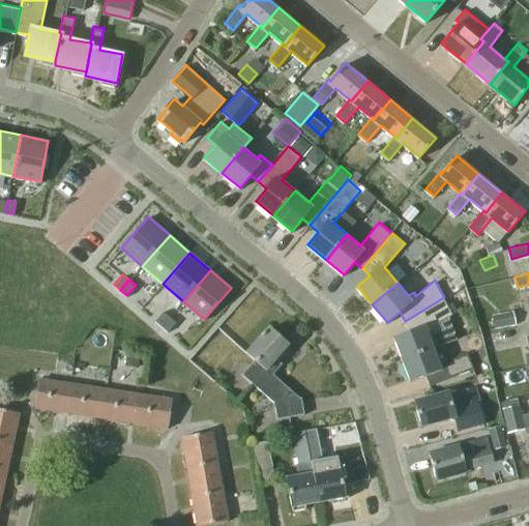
[(453,313),(444,297),(405,321),(410,330),(394,337),(403,358),(434,346),(458,338),(449,315),(453,313)]
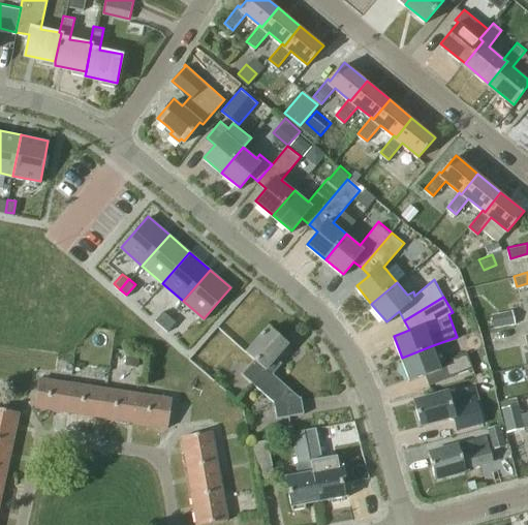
[(491,312),(494,326),(514,321),(511,308),(491,312)]
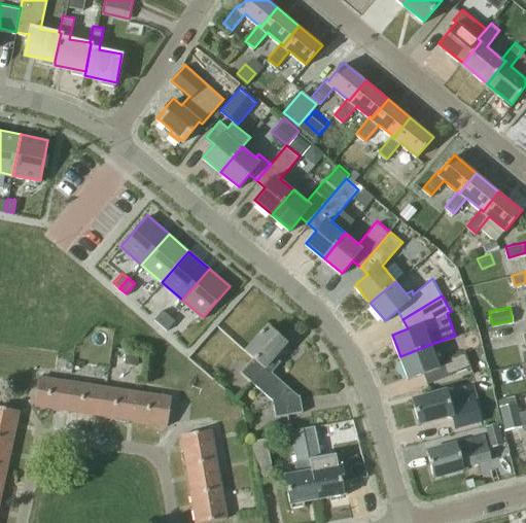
[(161,323),(169,313),(163,308),(153,317),(161,323)]
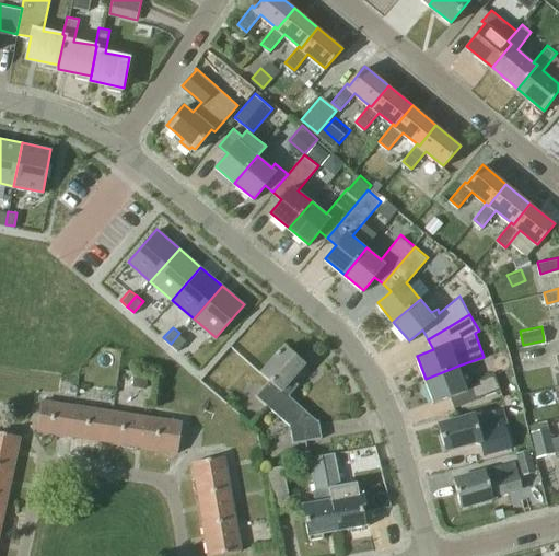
[(177,349),(186,338),(179,333),(171,344),(177,349)]
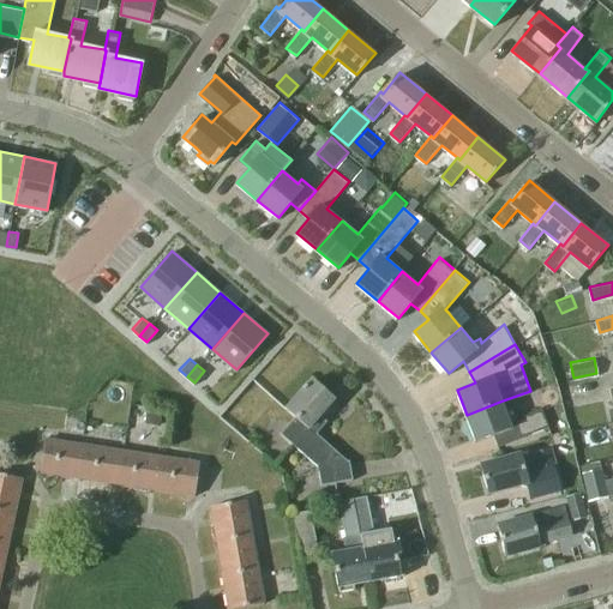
[(350,460),(310,424),(334,398),(313,379),(288,406),(298,415),(282,432),(319,464),(323,483),(354,477),(350,460)]
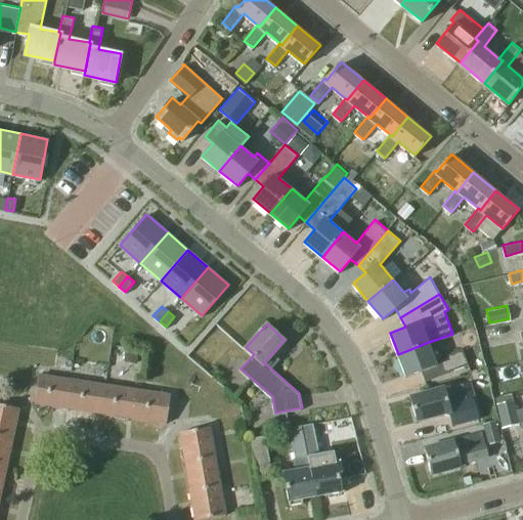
[(435,358),(429,342),(398,354),(406,376),(422,370),(425,380),(469,363),(463,348),(435,358)]
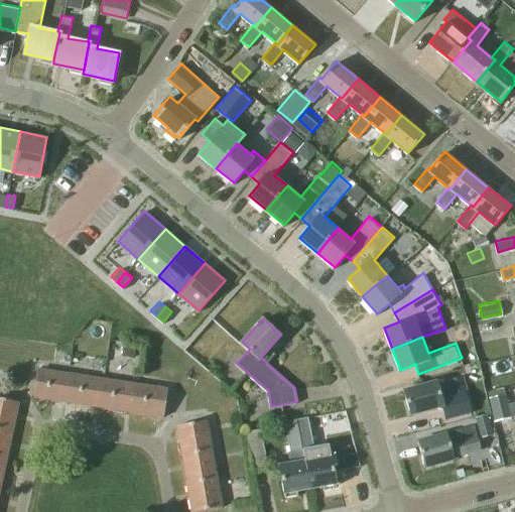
[(35,395),(68,400),(72,372),(40,367),(35,395)]
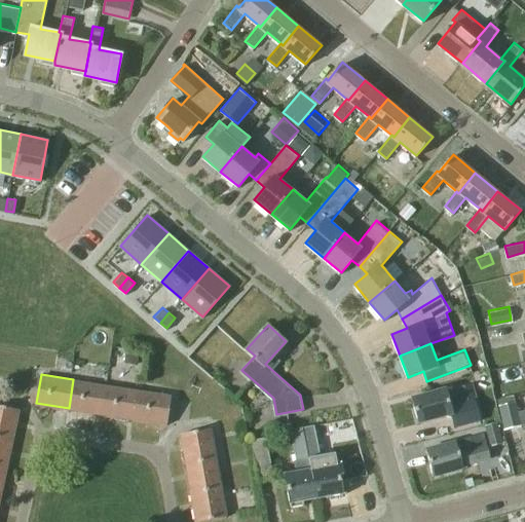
[(73,379),(69,408),(102,413),(106,384),(73,379)]
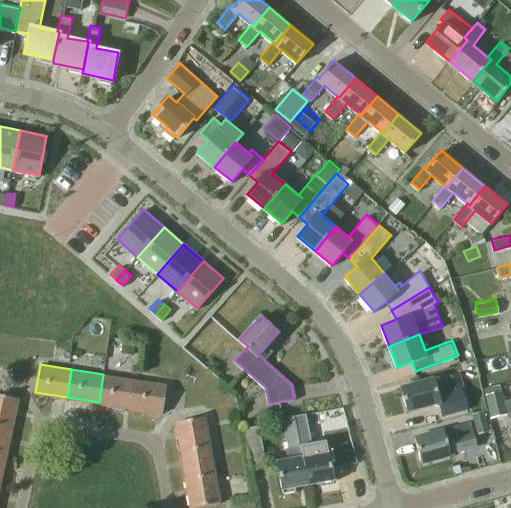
[(99,402),(131,406),(135,379),(103,374),(99,402)]
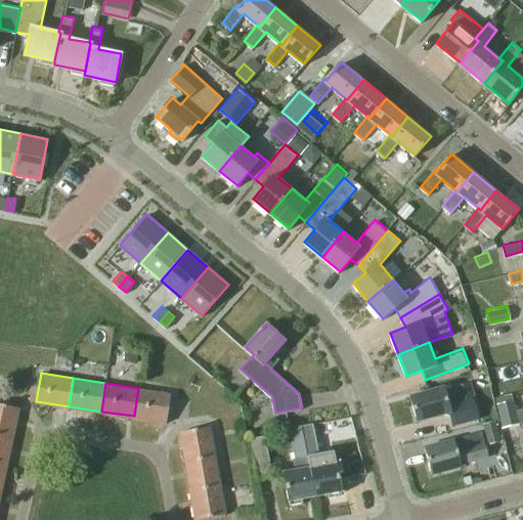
[(418,420),(449,412),(452,425),(479,418),(473,395),(468,397),(464,383),(445,387),(444,386),(411,395),(418,420)]
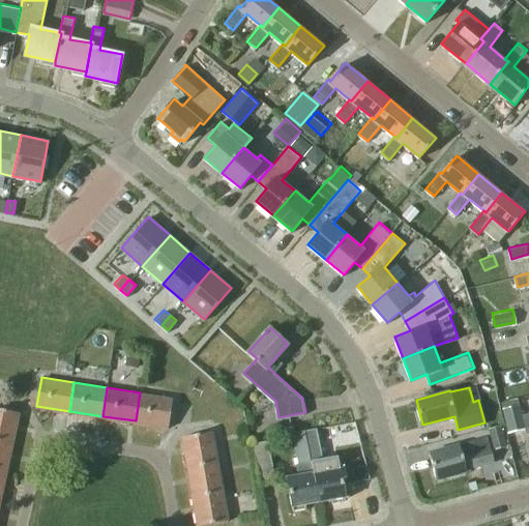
[(173,398),(140,392),(136,420),(168,426),(173,398)]
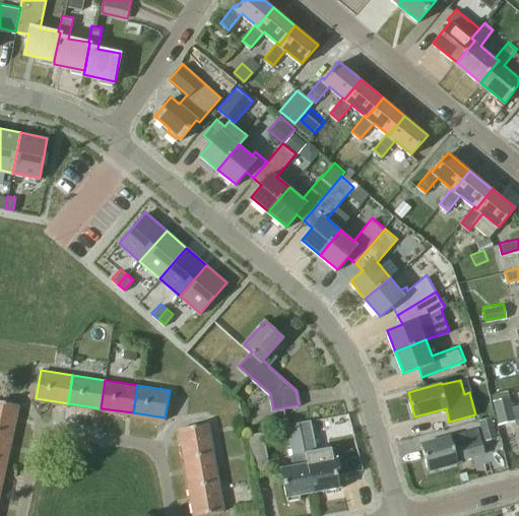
[(497,423),(516,418),(512,396),(493,400),(497,423)]
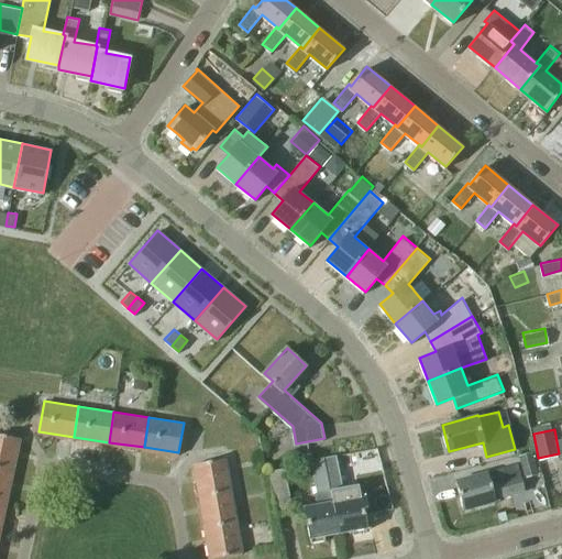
[(0,433),(0,464),(14,469),(21,437),(0,433)]
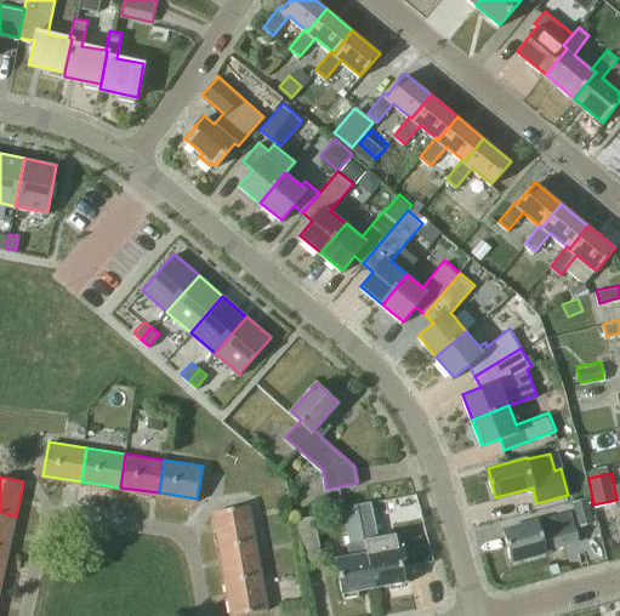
[(592,507),(589,496),(573,501),(575,512),(592,507)]
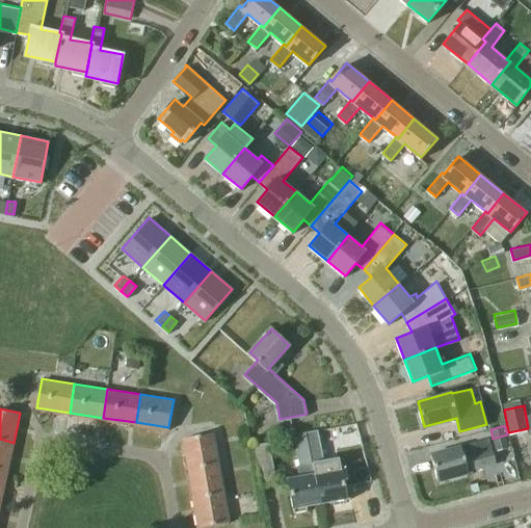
[(294,433),(297,446),(309,444),(320,503),(348,498),(342,469),(341,469),(338,456),(325,458),(320,428),(294,433)]
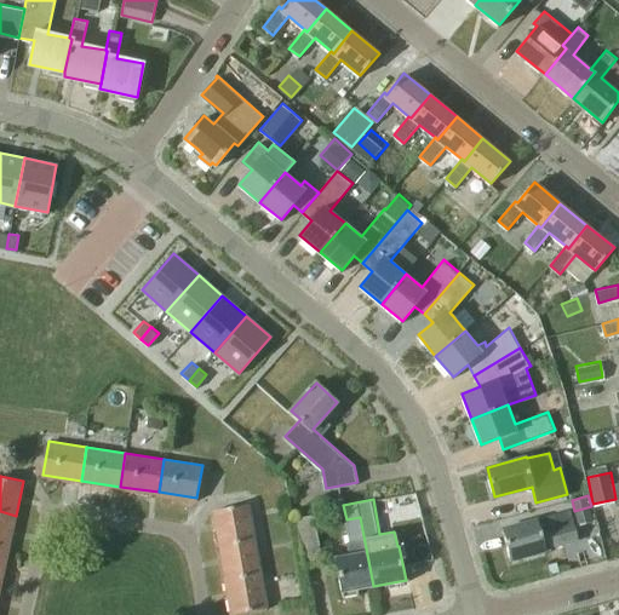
[(213,510),(221,545),(256,538),(250,504),(213,510)]
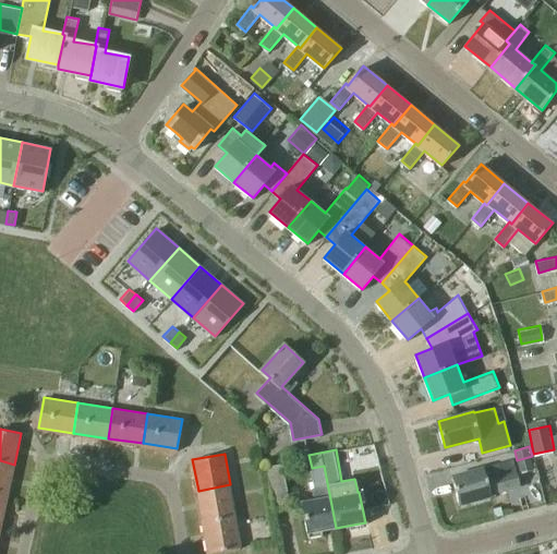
[(484,466),(484,467),(452,476),(460,503),(508,491),(507,489),(521,485),(515,458),(484,466)]
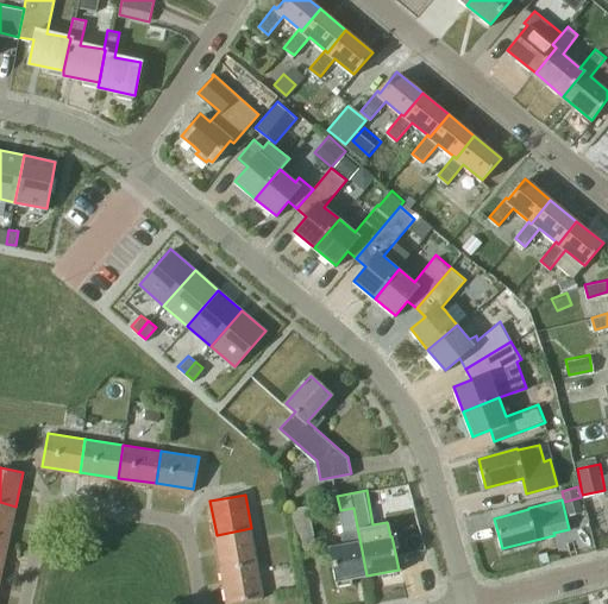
[(0,538),(8,540),(16,507),(0,502),(0,538)]
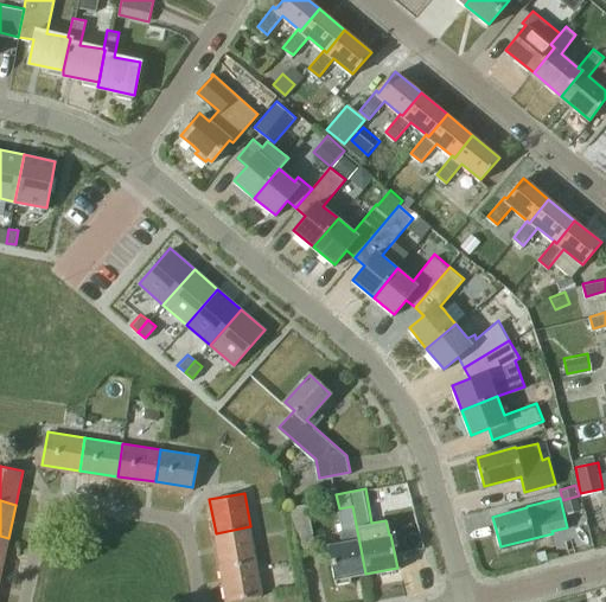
[(289,506),(299,551),(316,548),(307,503),(289,506)]
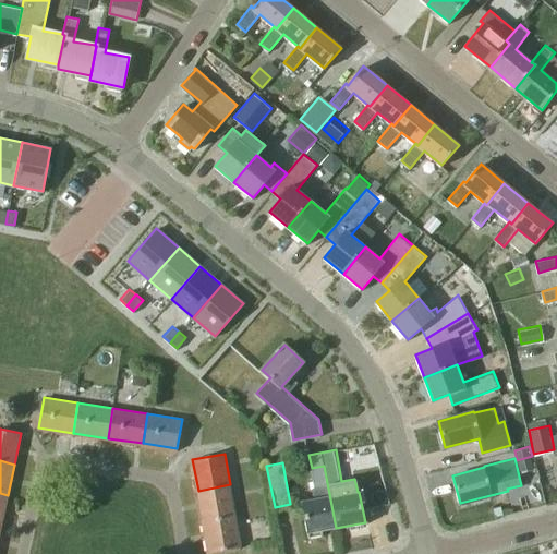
[(322,530),(336,528),(324,466),(312,468),(315,486),(313,486),(315,500),(303,502),(310,537),(322,534),(322,530)]
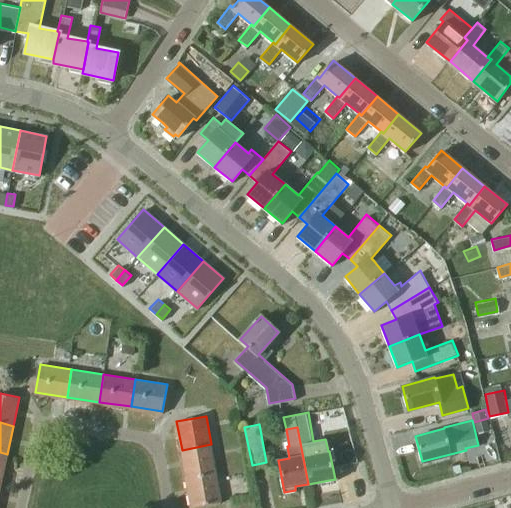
[(182,450),(187,478),(216,473),(211,444),(182,450)]
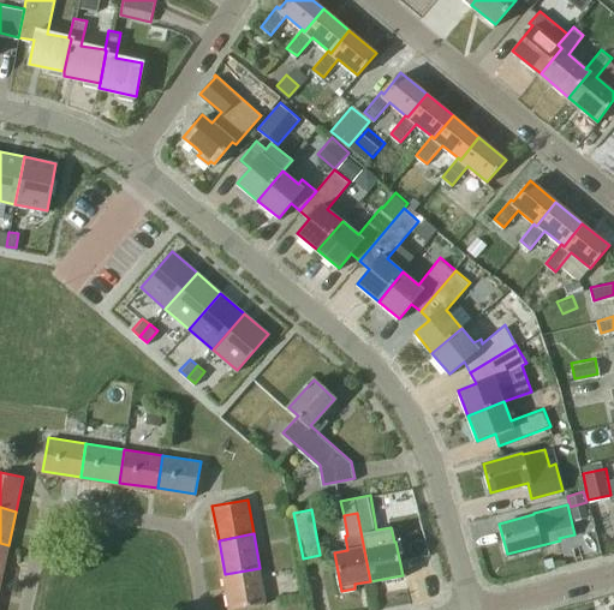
[(266,603),(260,568),(225,574),(231,609),(266,603)]
